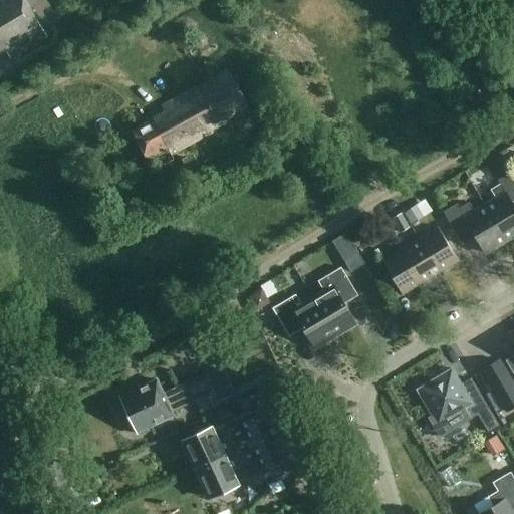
[(9,58),(46,37),(42,30),(26,2),(24,0),(0,0),(0,54),(5,51),(9,58)]
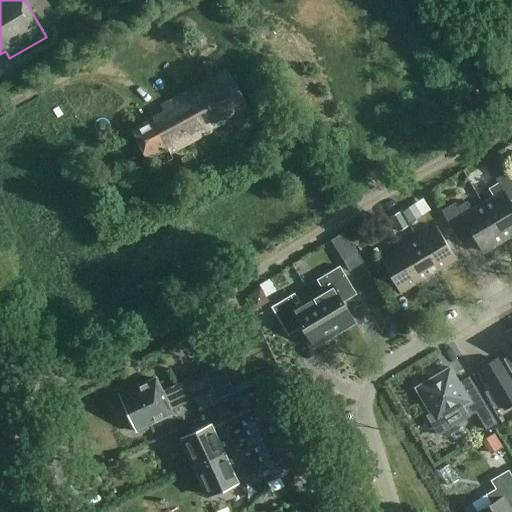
[(49,0),(30,0),(26,2),(42,30),(61,19),(49,0)]
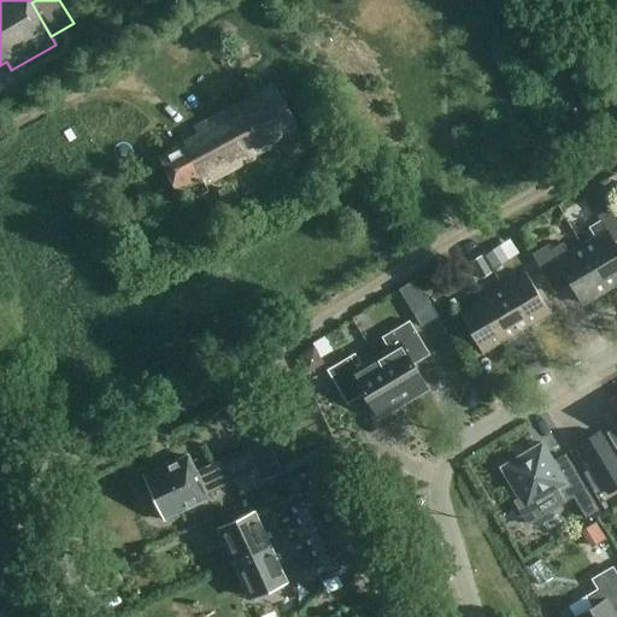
[(221,64),(233,57),(221,37),(209,45),(221,64)]
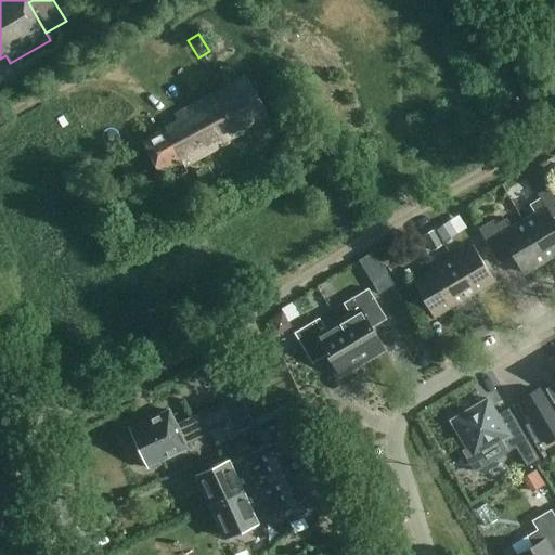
[(183,167),(269,120),(246,77),(173,116),(177,123),(142,141),(159,171),(165,169),(171,181),(186,172),(183,167)]
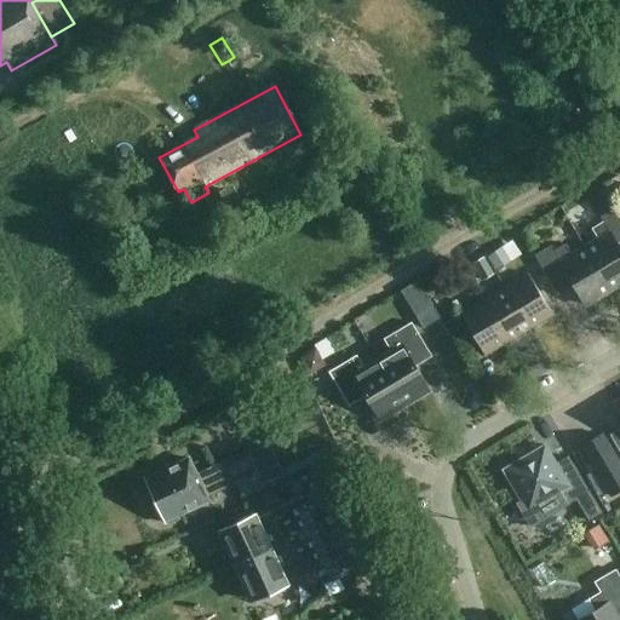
[(598,216),(612,207),(598,185),(585,194),(598,216)]
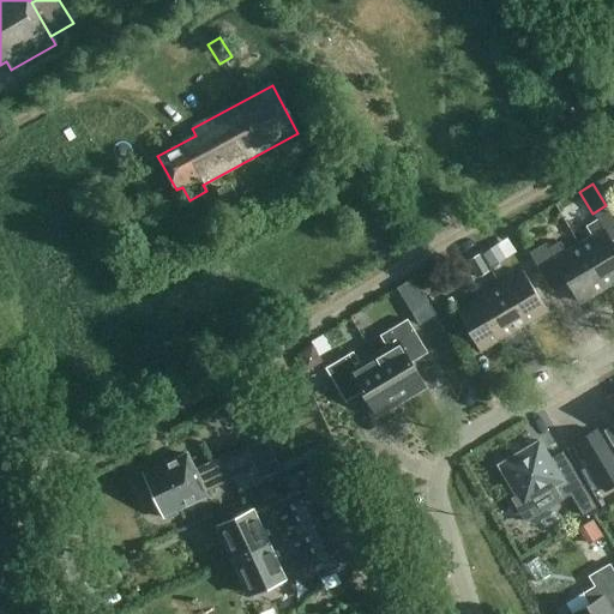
[(221,188),(211,193),(218,206),(228,200),(221,188)]
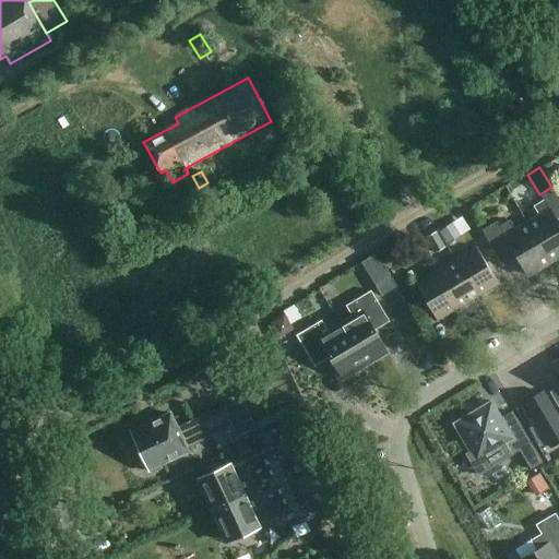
[(533,206),(538,216),(526,224),(549,262),(558,256),(558,193),(555,187),(540,195),(543,200),(533,206)]
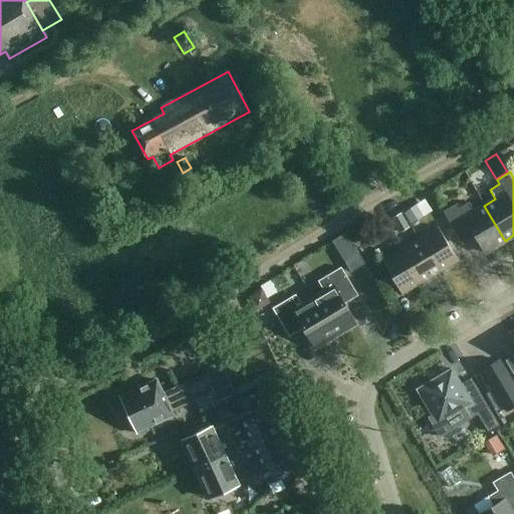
[(458,238),(471,230),(484,253),(505,241),(484,206),(474,212),(468,203),(459,208),(456,204),(443,212),(458,238)]
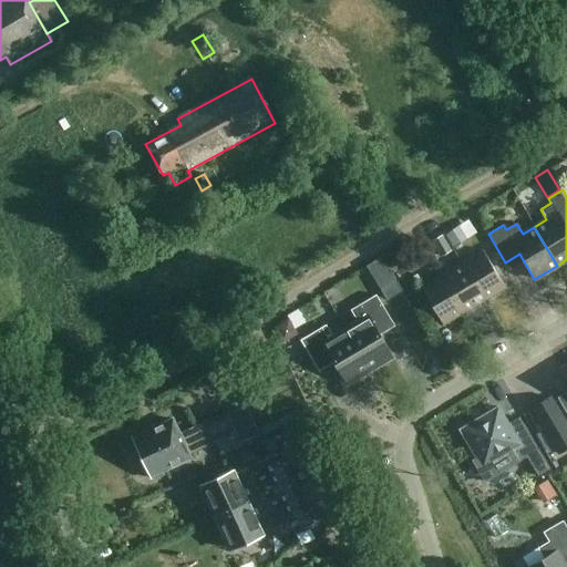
[(459,226),(444,235),(453,248),(467,239),(459,226)]
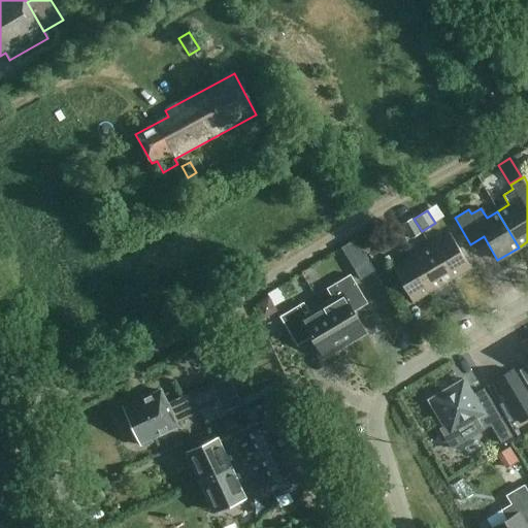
[(413,219),(401,225),(409,239),(421,233),(413,219)]
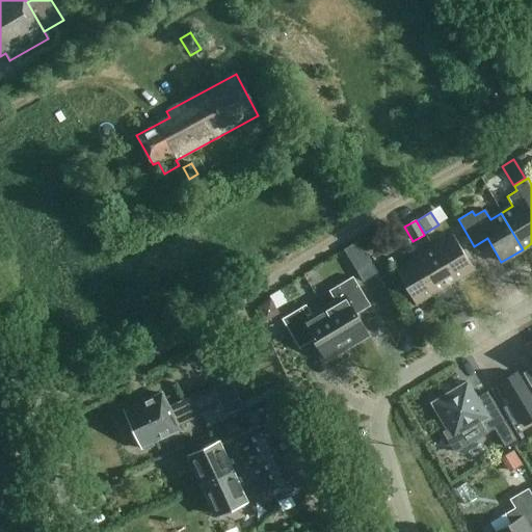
[(432,246),(454,283),(474,271),(452,235),(432,246)]
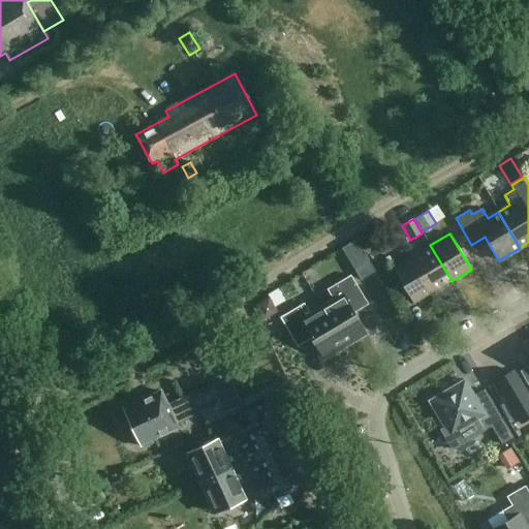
[(452,281),(430,245),(411,256),(433,292),(452,281)]
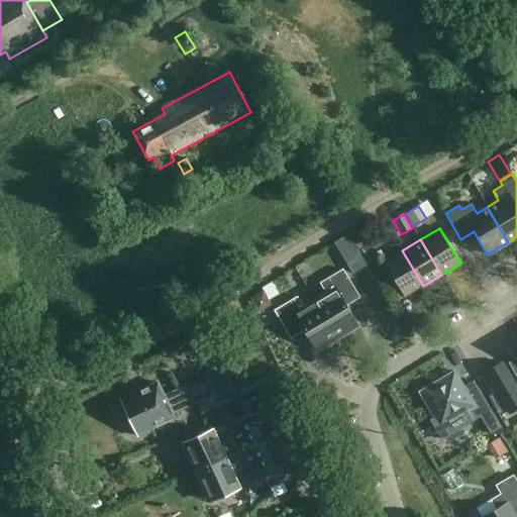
[(423,286),(402,250),(383,262),(404,297),(423,286)]
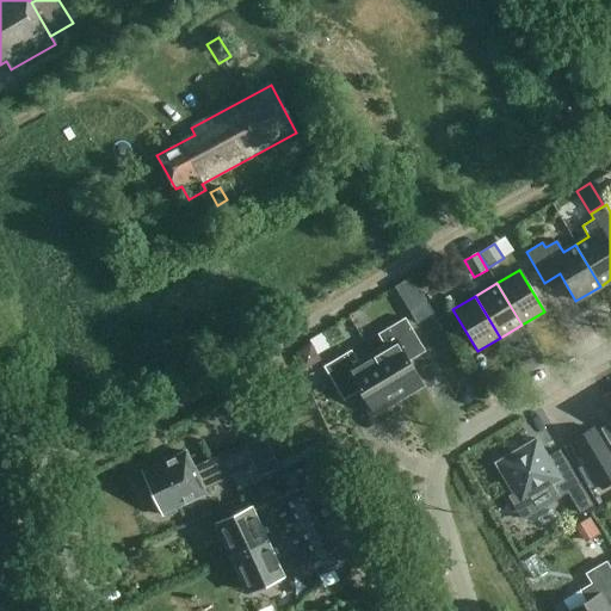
[(372,356),(397,400),(423,384),(409,362),(425,352),(405,319),(377,334),(386,347),(372,356)]
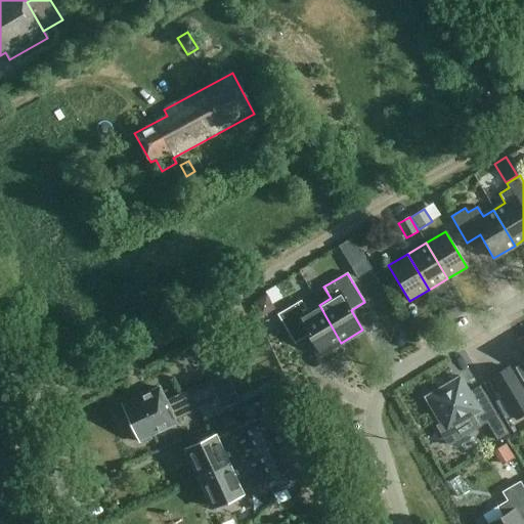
[(267,295),(253,303),(261,317),(275,309),(267,295)]
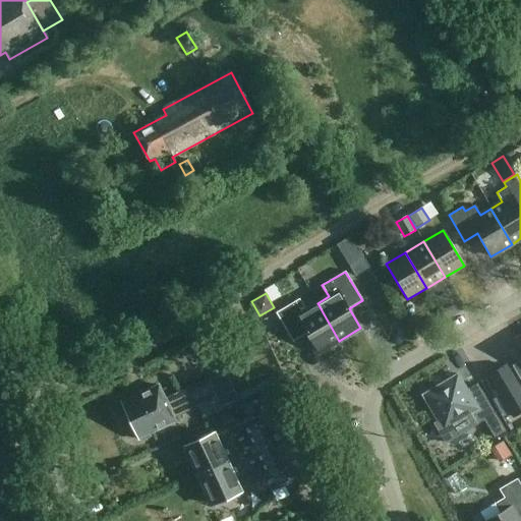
[(291,337),(303,329),(319,353),(339,341),(317,303),(305,310),(299,299),(275,312),(292,342),(293,341),(291,337)]
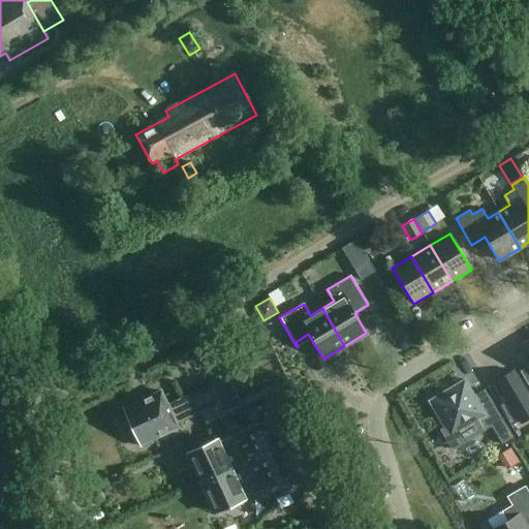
[(528,340),(523,345),(528,355),(528,365),(520,371),(528,387),(528,340)]
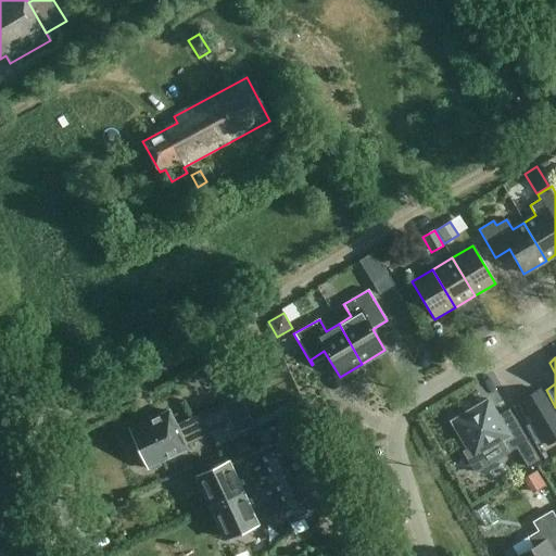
[(501,407),(517,400),(506,380),(491,388),(501,407)]
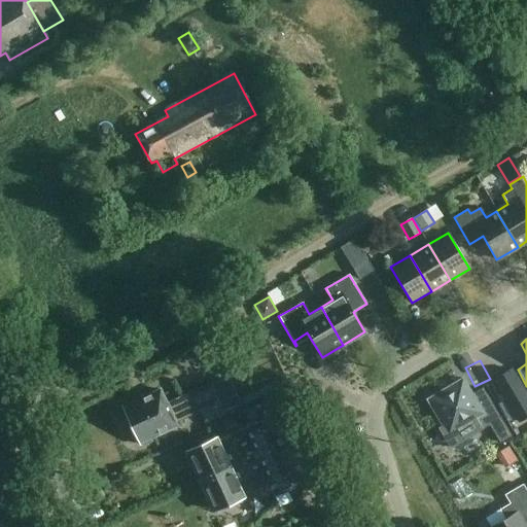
[(526,394),(512,369),(492,380),(518,423),(526,418),(526,394)]
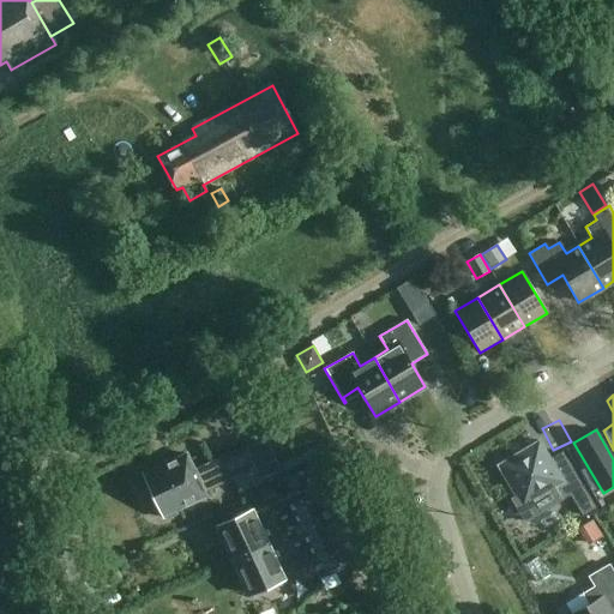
[(561,500),(583,487),(565,457),(552,464),(539,441),(498,465),(522,507),(553,488),(561,500)]
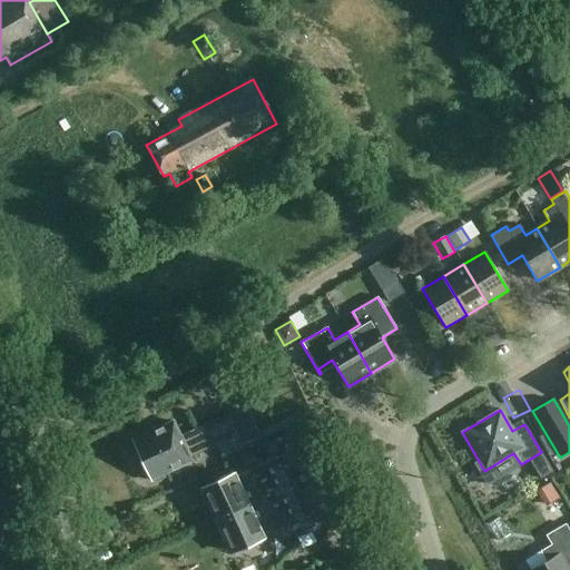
[(220,454),(243,444),(228,413),(179,436),(173,422),(134,440),(147,469),(145,470),(149,480),(154,482),(164,478),(163,474),(192,461),(189,457),(216,444),(220,454)]
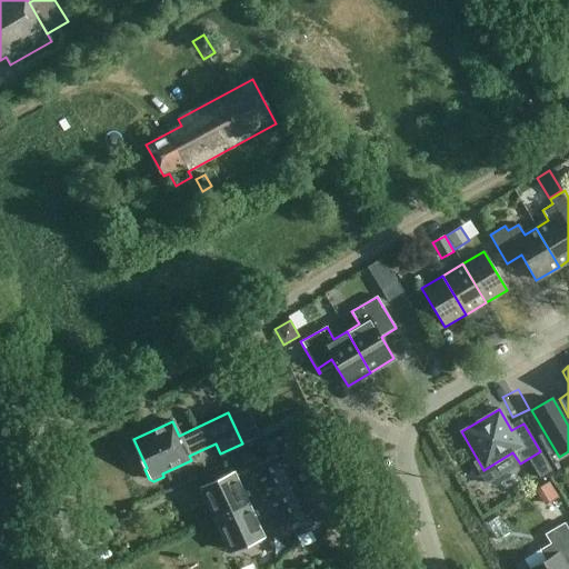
[(240,468),(241,469),(229,475),(229,476),(201,488),(230,551),(258,538),(259,539),(270,533),(271,535),(272,536),(273,537),(276,538),(277,539),(279,539),(280,539),(282,539),(286,538),(287,537),(288,536),(289,535),(290,532),(291,531),(291,529),(291,528),(290,526),(290,525),(298,520),(303,533),(311,530),(313,536),(349,519),(306,425),(263,445),(269,457),(261,460),(260,459),(259,458),(258,457),(256,456),(255,455),(252,455),(251,455),(249,455),(247,455),(246,456),(245,457),(243,458),(242,459),(241,461),(240,462),(240,465),(240,466),(240,468)]
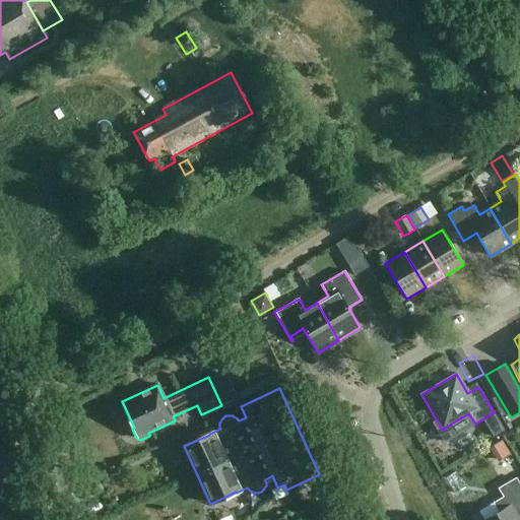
[(490,448),(498,462),(511,454),(502,440),(490,448)]
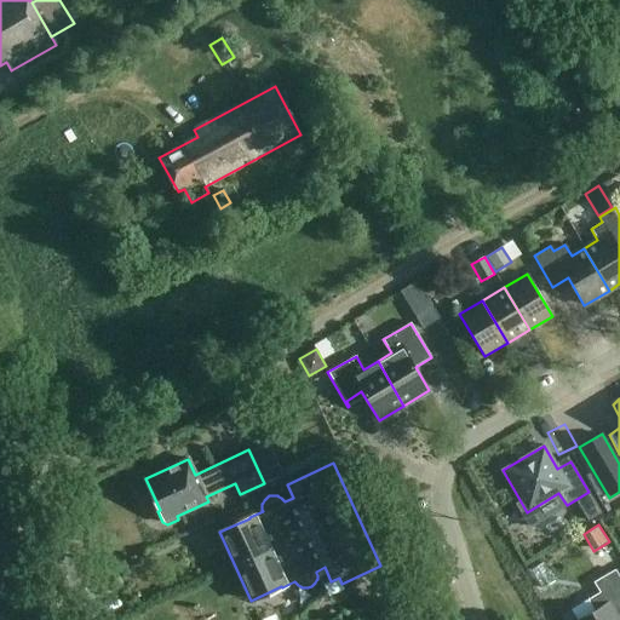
[(616,619),(619,616),(619,578),(615,569),(593,583),(600,592),(587,600),(595,612),(580,619),(616,619)]
